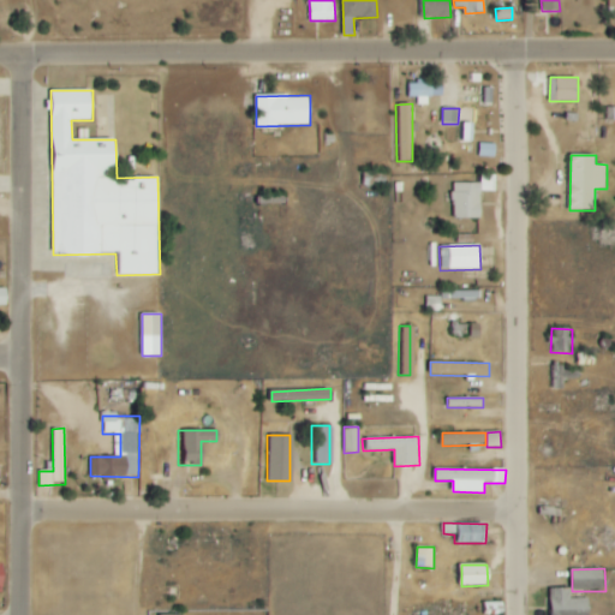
[(590,614),(590,598),(571,599),(571,589),(551,589),(551,614),(590,614)]
